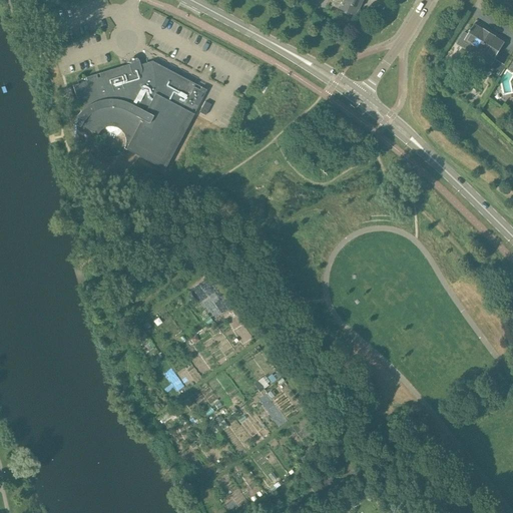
[(358,9),(361,0),(333,0),(331,5),(341,9),(341,12),(347,15),(349,13),(351,14),(354,7),(358,9)]
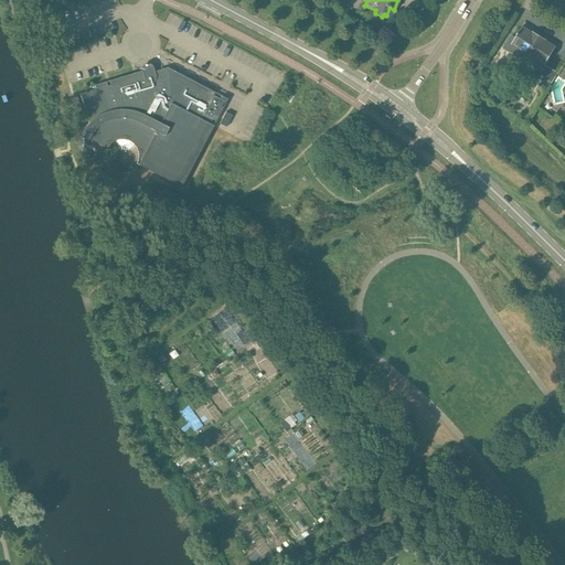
[(511,35),(503,49),(518,57),(519,55),(542,70),(556,46),(555,46),(546,41),(546,40),(545,40),(545,41),(539,38),(537,39),(532,35),(533,32),(532,31),(532,32),(523,27),(522,25),(518,33),(516,35),(515,38),(511,35)]
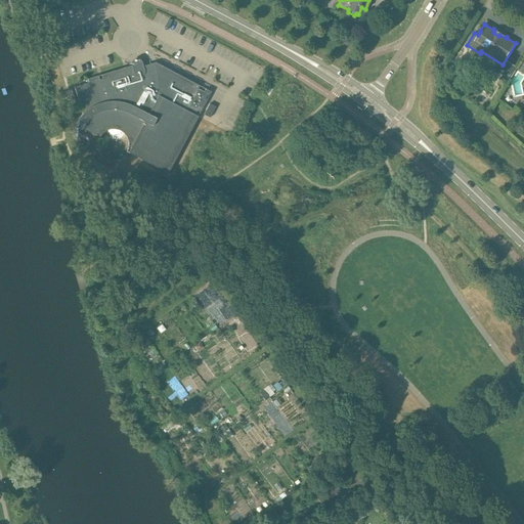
[(143,67),(142,62),(101,75),(102,79),(99,80),(98,76),(88,79),(89,83),(88,84),(88,85),(88,86),(88,87),(87,87),(86,88),(85,89),(84,89),(83,89),(82,89),(81,88),(80,88),(80,87),(80,86),(75,88),(83,115),(79,118),(79,119),(85,123),(82,127),(82,128),(100,137),(101,135),(103,133),(106,131),(108,130),(112,130),(115,130),(118,130),(121,131),(123,133),(125,135),(127,137),(128,140),(129,143),(129,146),(128,149),(127,151),(142,160),(168,174),(199,117),(195,115),(197,112),(201,113),(211,92),(206,89),(205,92),(199,89),(200,86),(156,62),(143,67)]
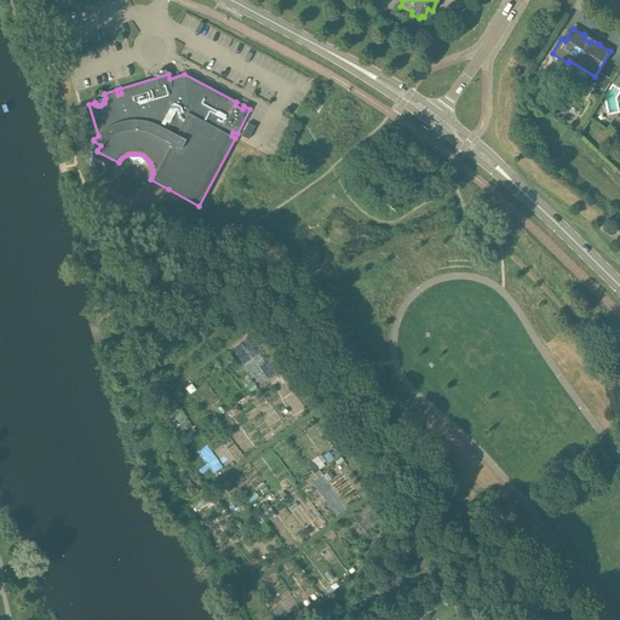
[(601,81),(592,79),(590,84),(604,93),(613,80),(604,75),(601,81)]
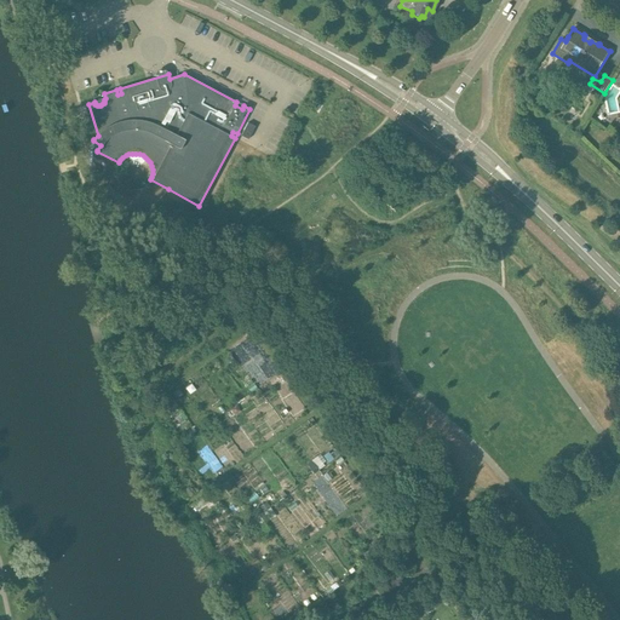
[(256,127),(248,122),(241,136),(248,139),(256,127)]
